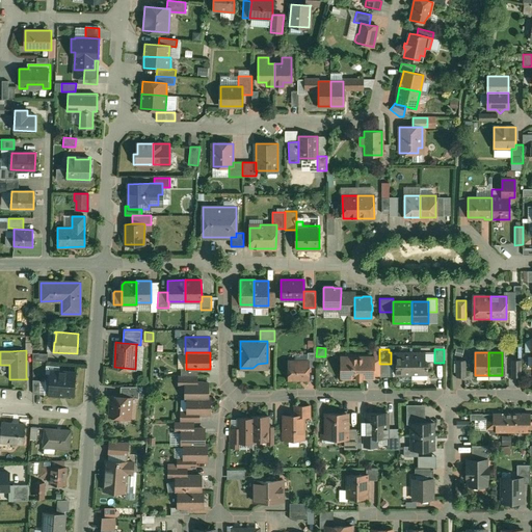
[(48,353),(33,353),(32,361),(47,362),(48,353)]
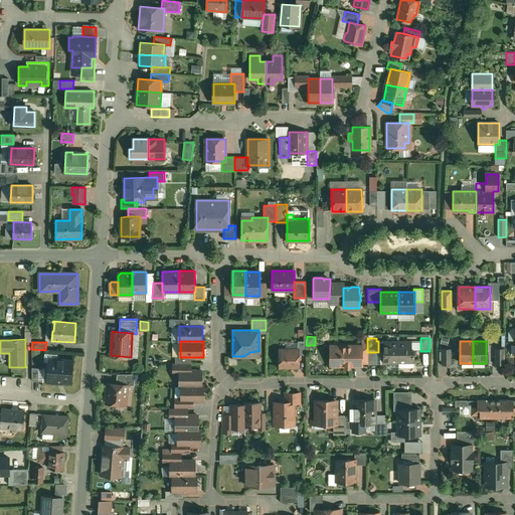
[(398,342),(383,342),(383,363),(398,363),(398,342)]
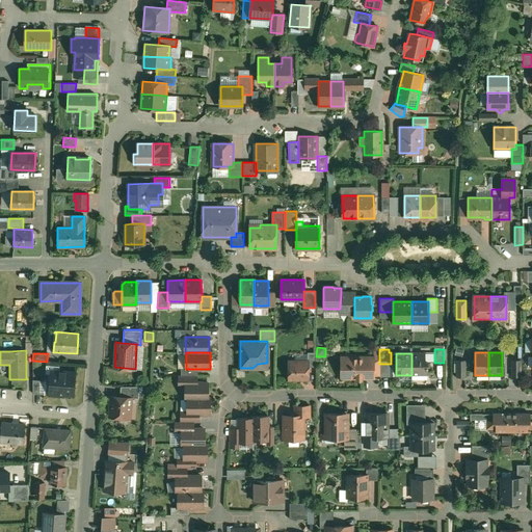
[(425,353),(411,353),(411,375),(411,379),(427,379),(427,375),(427,362),(425,362),(425,353)]
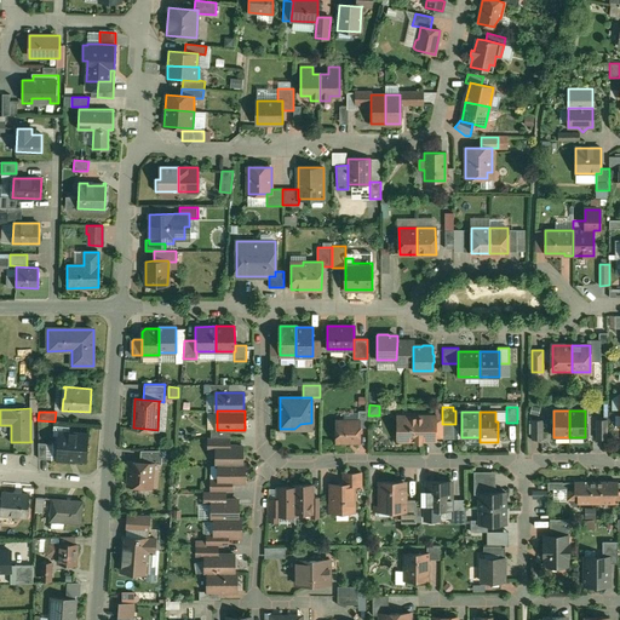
[(435,417),(401,417),(401,441),(435,441),(435,438),(435,423),(435,417)]
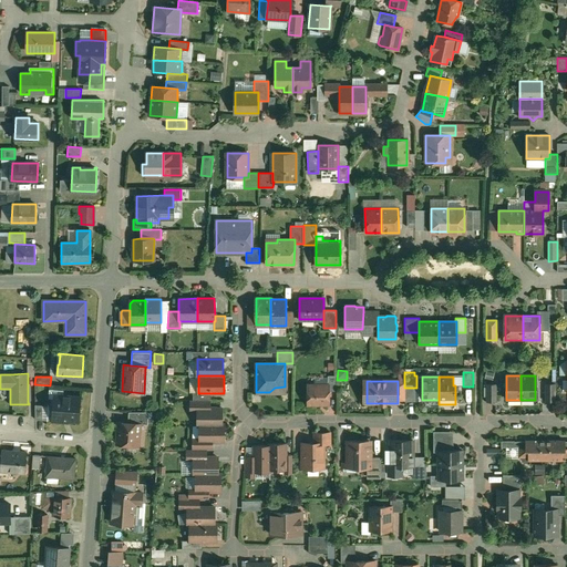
[(320,384),(308,384),(308,404),(328,404),(328,391),(328,385),(320,385),(320,384)]
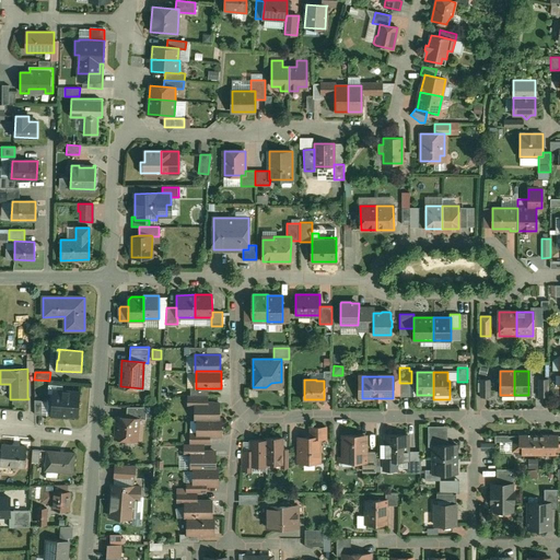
[(491,380),(480,380),(480,397),(491,397),(491,380)]
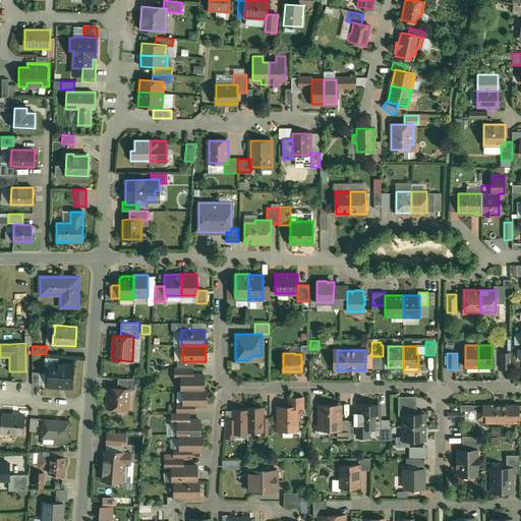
[(511,353),(501,353),(501,369),(511,369),(511,353)]
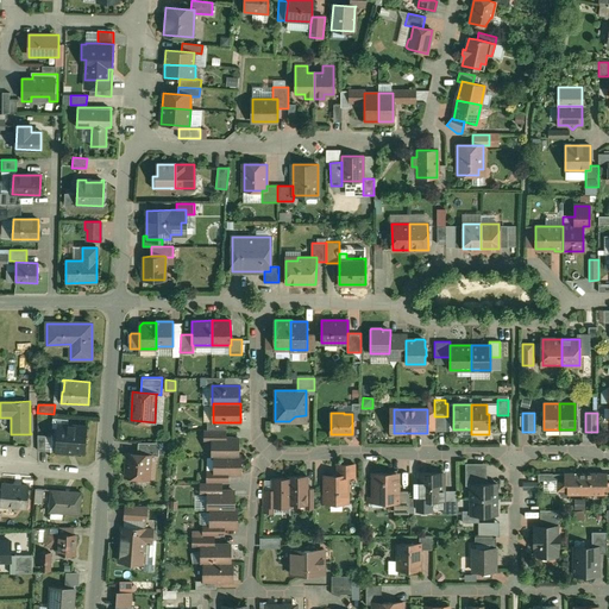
[(67,428),(57,427),(57,437),(56,452),(68,453),(68,451),(85,452),(86,426),(67,425),(67,428)]
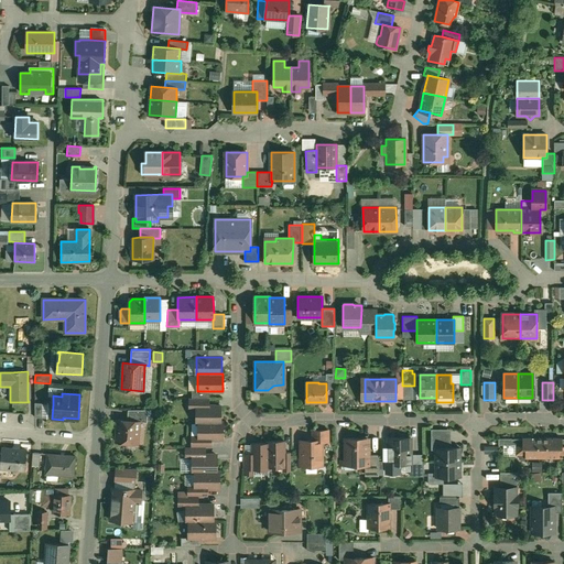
[(53,404),(34,403),(35,418),(52,419),(53,404)]
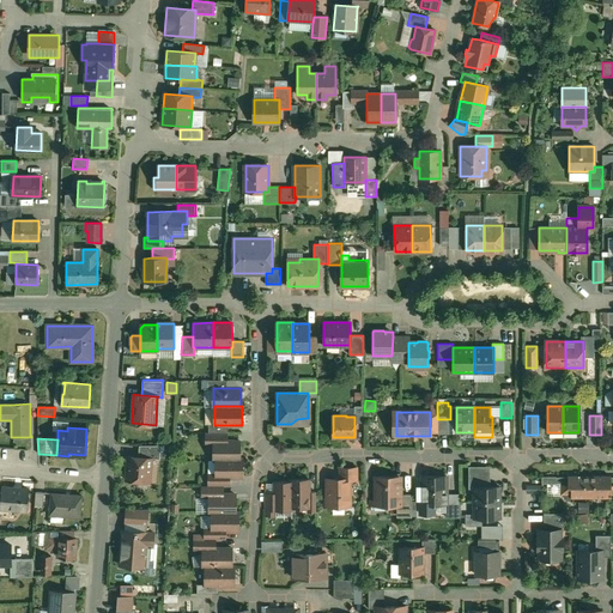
[(228,442),(213,442),(213,460),(216,460),(216,459),(241,460),(241,459),(241,442),(228,442)]
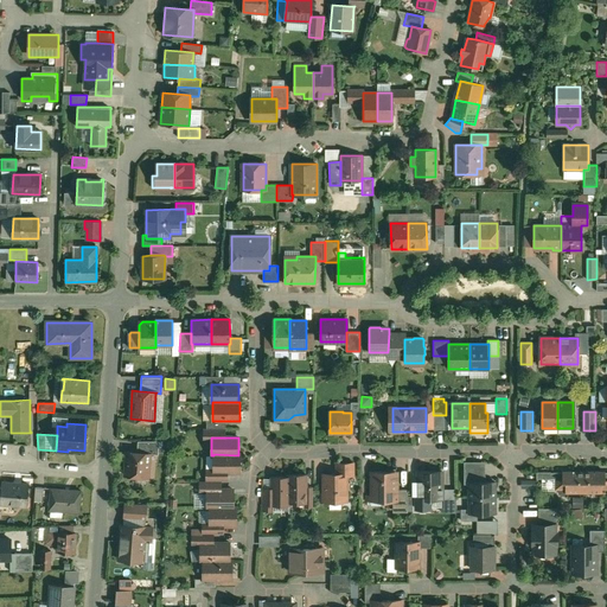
[(159,441),(138,441),(138,453),(149,454),(158,454),(159,441)]
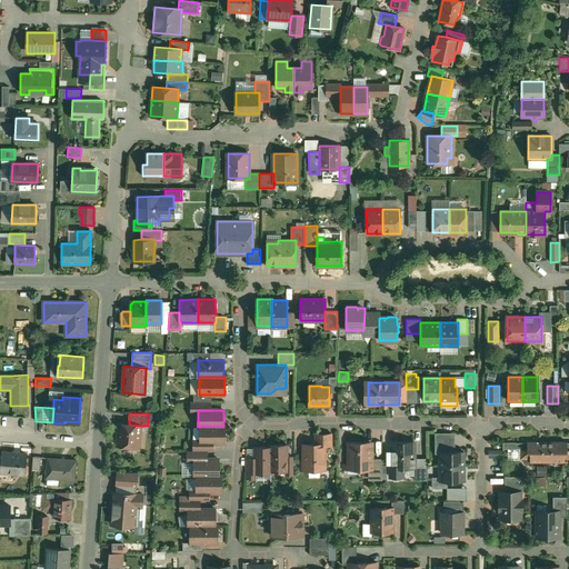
[(129,425),(119,423),(117,446),(139,447),(140,426),(129,425)]
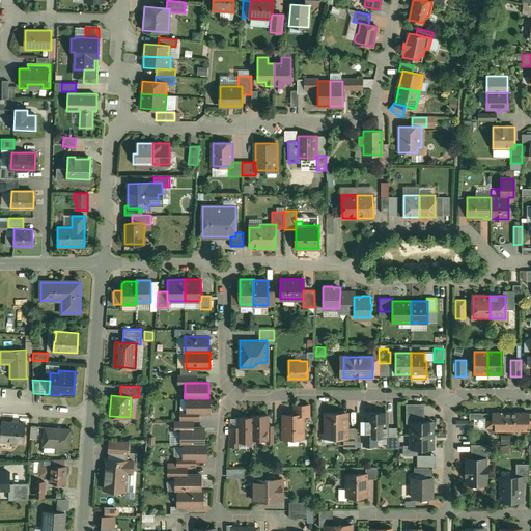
[(208,398),(187,397),(187,398),(187,413),(199,413),(211,413),(211,397),(208,397),(208,398)]
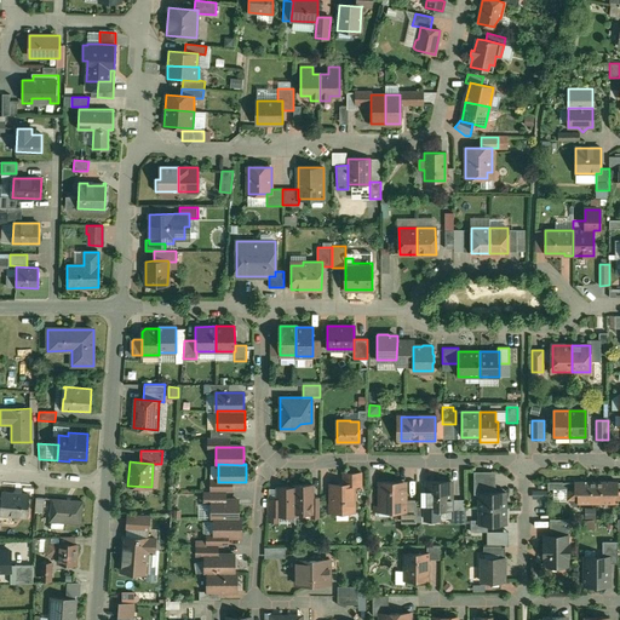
[(492,472),(475,472),(475,494),(478,494),(478,493),(492,493),(492,472)]
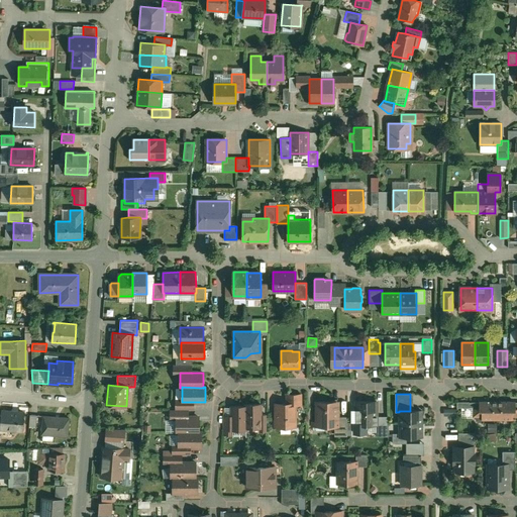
[(301,395),(287,395),(287,404),(295,404),(295,405),(301,405),(301,395)]
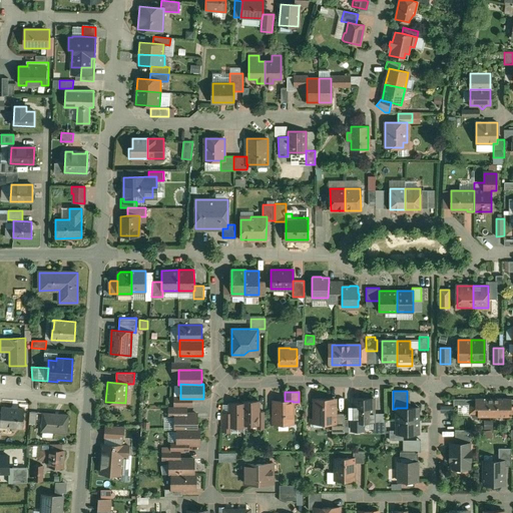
[(334,399),(315,399),(315,420),(322,420),(322,424),(332,424),(333,424),(336,424),(336,414),(336,409),(334,409),(334,406),(334,399)]
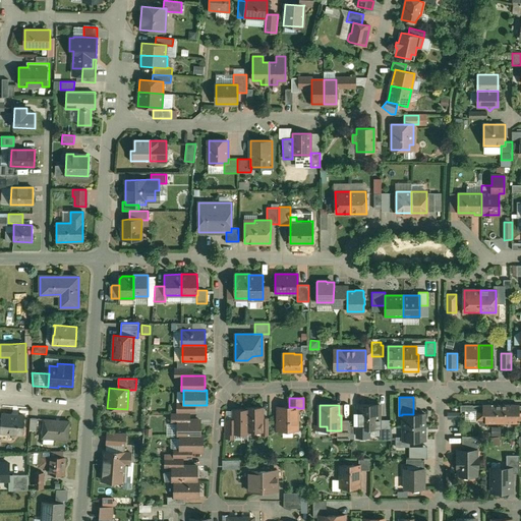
[(380,405),(359,405),(359,428),(379,428),(380,428),(380,420),(380,405)]
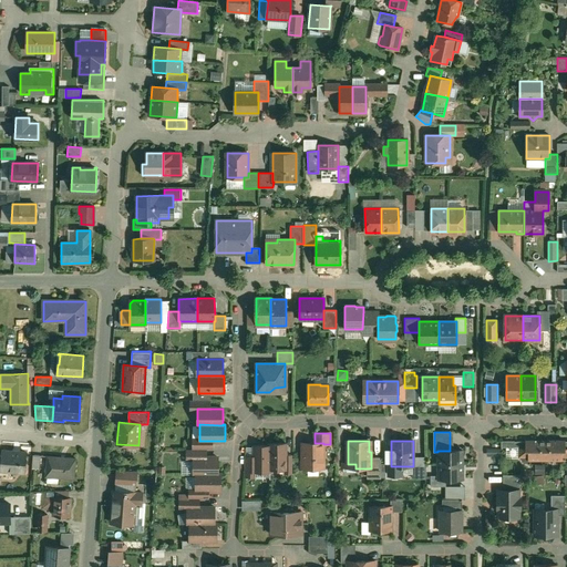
[(545,441),(525,441),(525,442),(514,442),(514,447),(518,447),(518,457),(528,457),(528,461),(545,461),(545,441)]
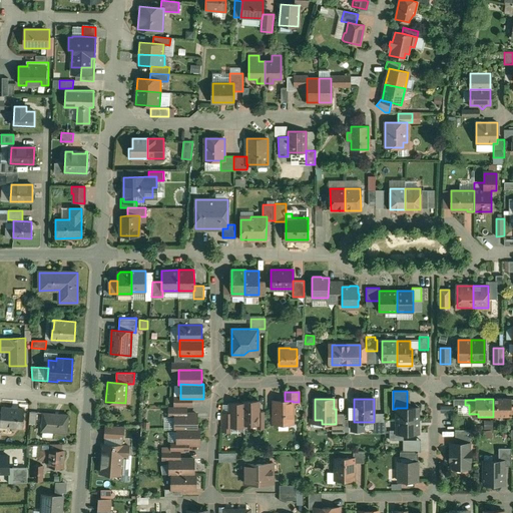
[(511,399),(493,399),(493,417),(509,417),(509,414),(512,414),(512,399),(511,400),(511,399)]
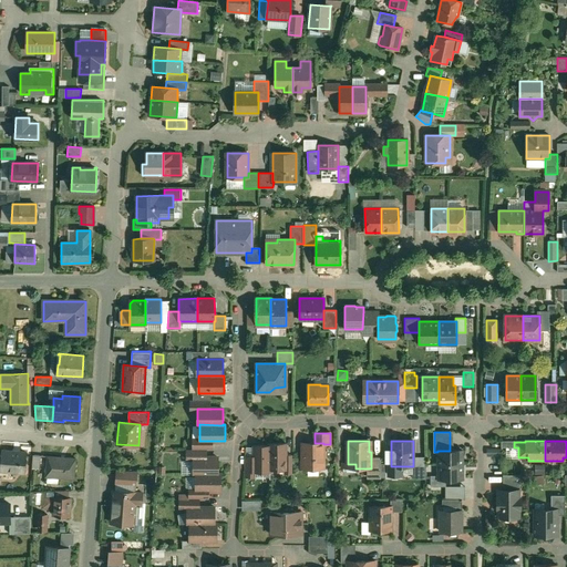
[(286,443),(269,443),(269,445),(269,470),(270,470),(285,470),(286,470),(286,455),(286,443)]
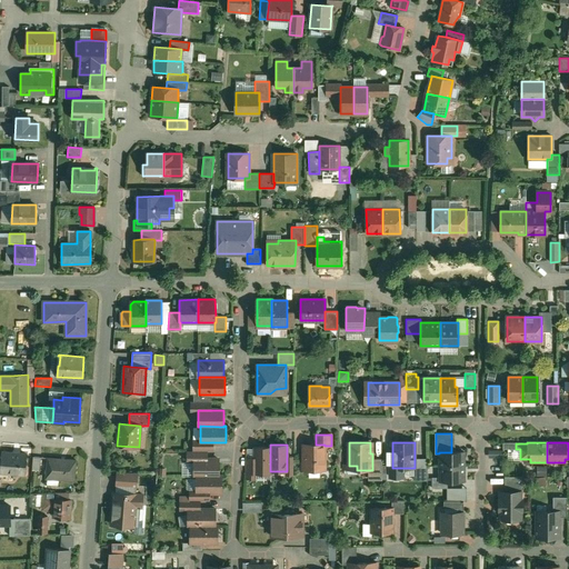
[(316,445),(303,445),(303,470),(325,470),(325,446),(325,445),(316,445)]
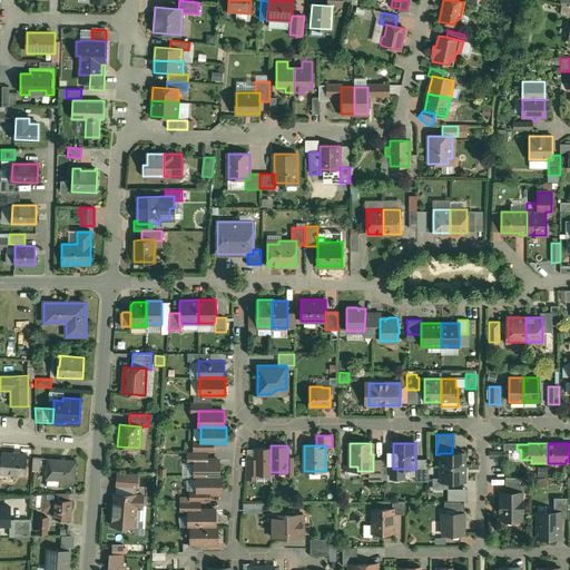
[(271,448),(255,448),(255,459),(255,474),(247,474),(247,480),(272,480),(272,472),(271,472),(271,448)]
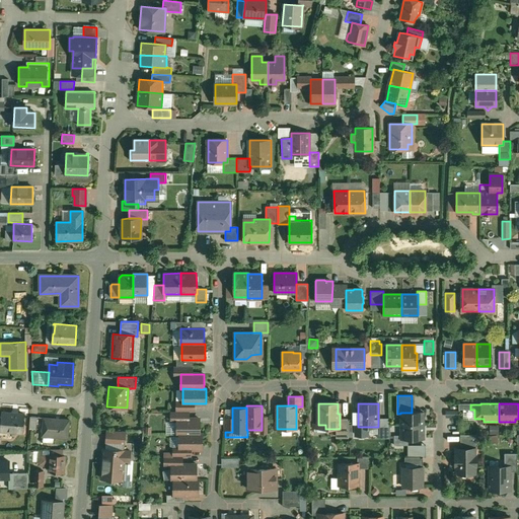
[(23,414),(2,413),(0,431),(22,432),(23,414)]
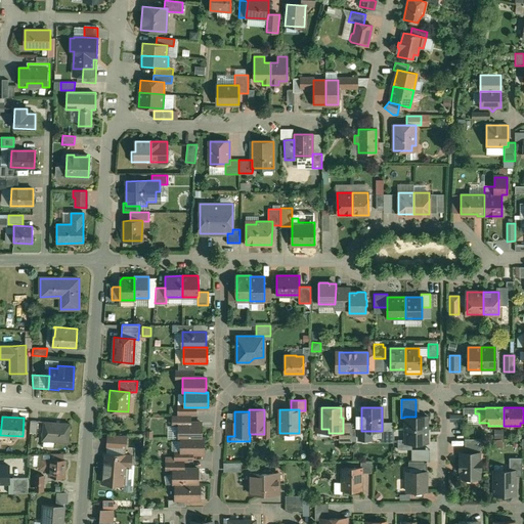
[(416,417),(404,417),(404,418),(405,430),(427,430),(427,417),(416,417)]
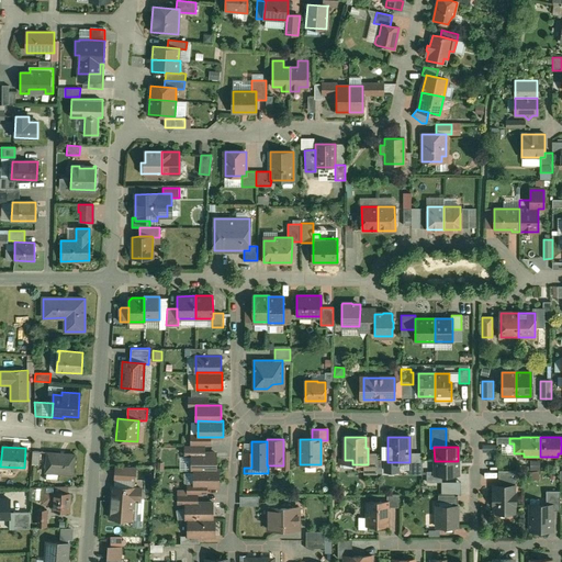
[(41,451),(32,451),(32,464),(40,465),(41,451)]
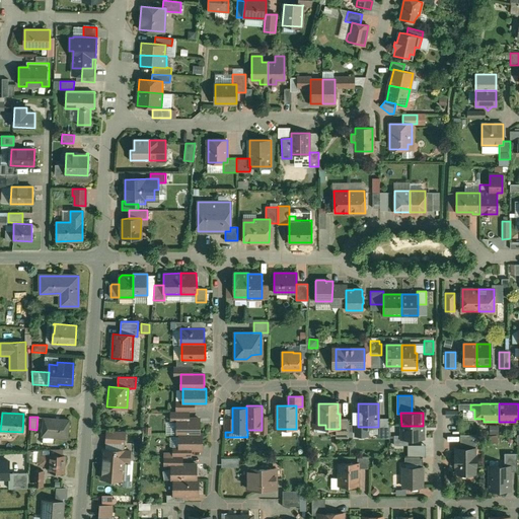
[(69,420),(44,418),(42,436),(68,438),(69,420)]
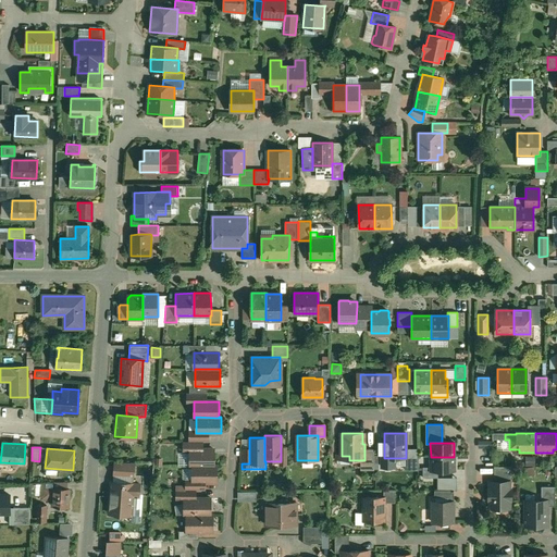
[(202,449),(189,449),(189,466),(192,466),(214,466),(214,449),(202,449)]
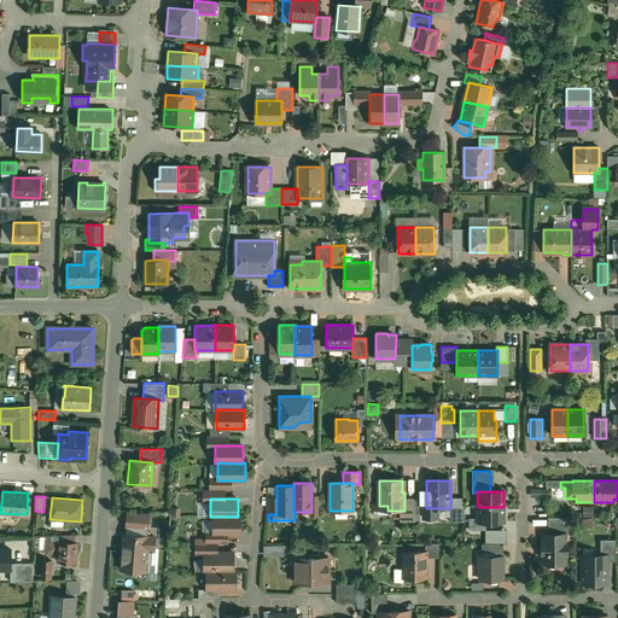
[(415,499),(404,499),(404,511),(401,511),(400,511),(400,517),(415,517),(415,499)]
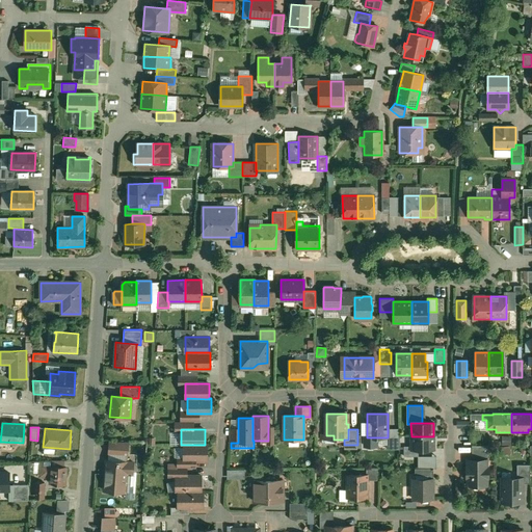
[(399,429),(388,429),(388,437),(387,437),(387,443),(399,443),(399,429)]
